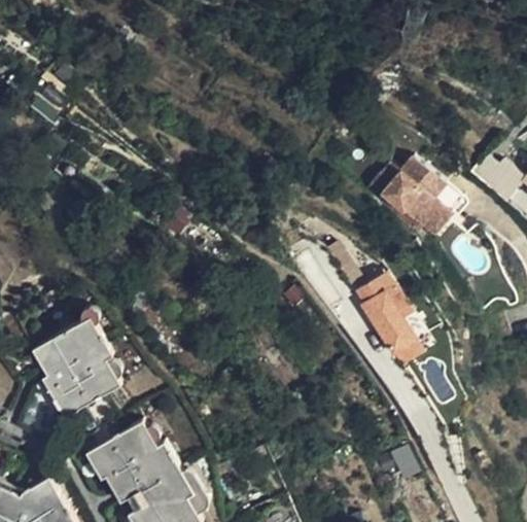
[(402,167),(384,195),(375,207),(418,238),(426,225),(426,210),(437,193),(402,167)]
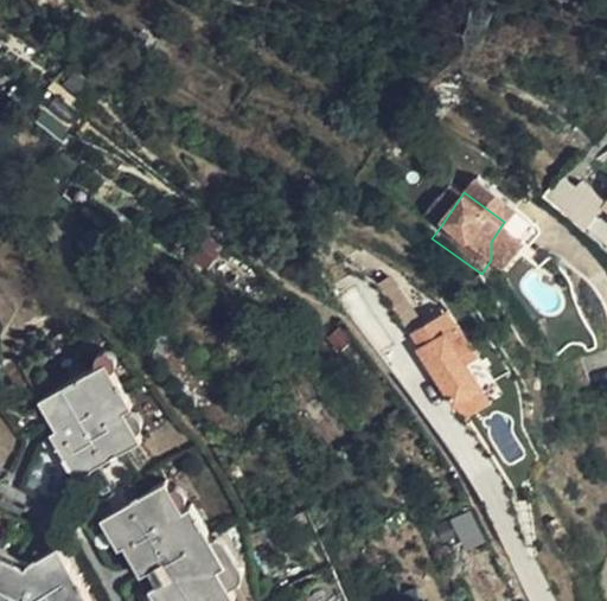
[(432,238),(442,224),(422,210),(411,225),(432,238)]
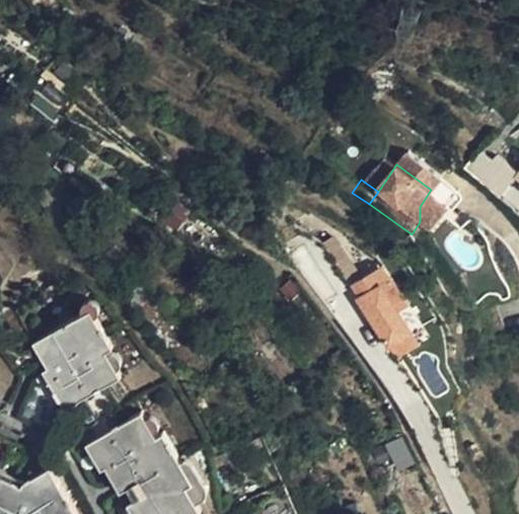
[(451,203),(431,190),(420,207),(420,222),(412,234),(423,242),(451,203)]
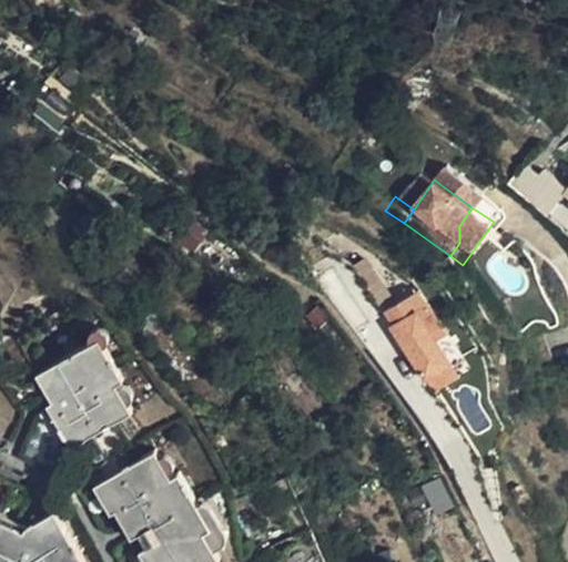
[(379,308),(394,298),(369,258),(354,268),(379,308)]
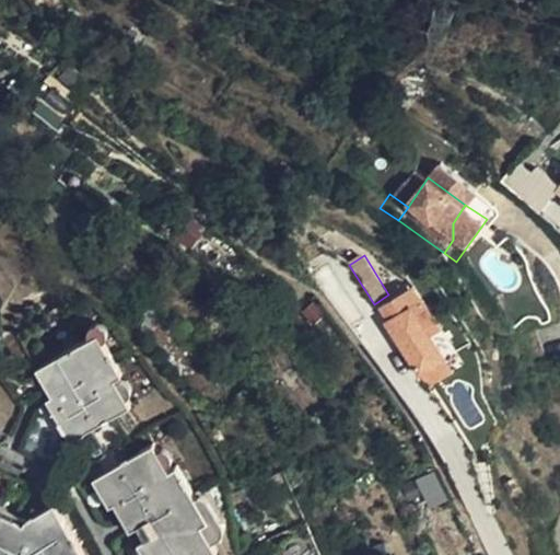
[(404,319),(424,302),(413,288),(393,304),(404,319)]
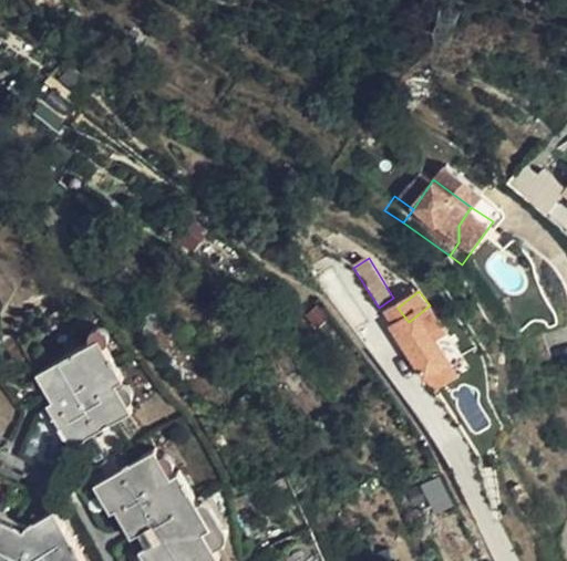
[(425,329),(440,318),(430,305),(409,322),(398,308),(384,318),(394,330),(392,331),(431,382),(453,365),(437,345),(425,329)]
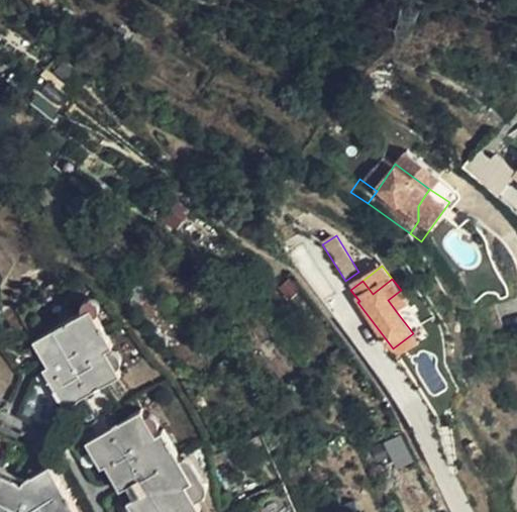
[(293,282),(283,290),(291,300),(301,293),(293,282)]
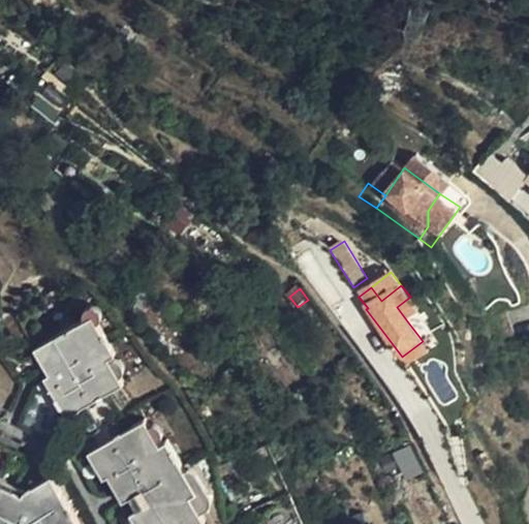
[(422,312),(410,297),(397,307),(408,322),(422,312)]
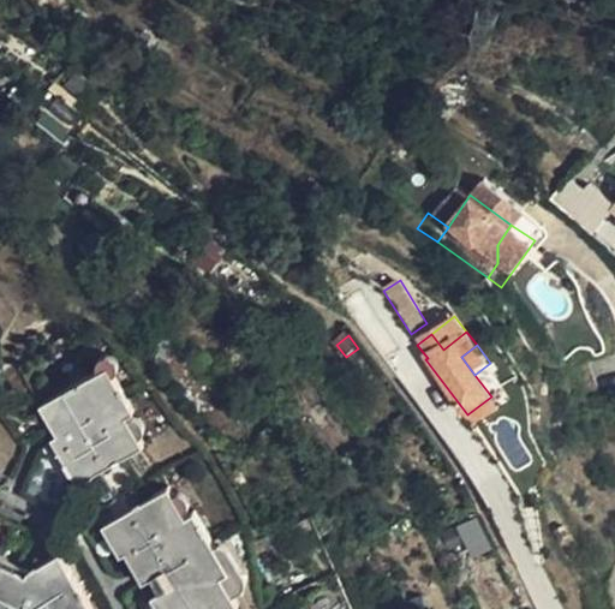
[(143,446),(127,417),(133,413),(106,368),(37,410),(54,439),(47,443),(73,488),(143,446)]
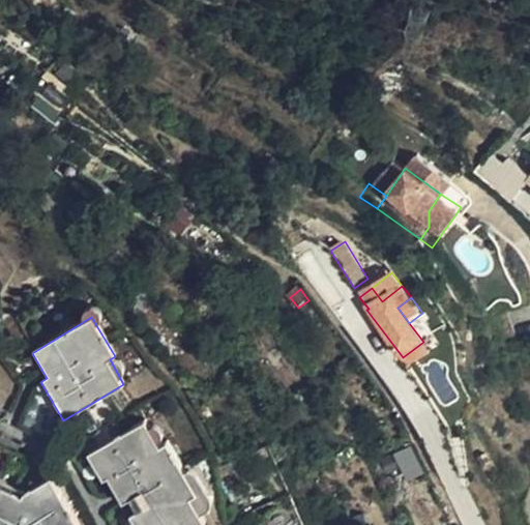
[(423,342),(403,357),(413,372),(434,355),(423,342)]
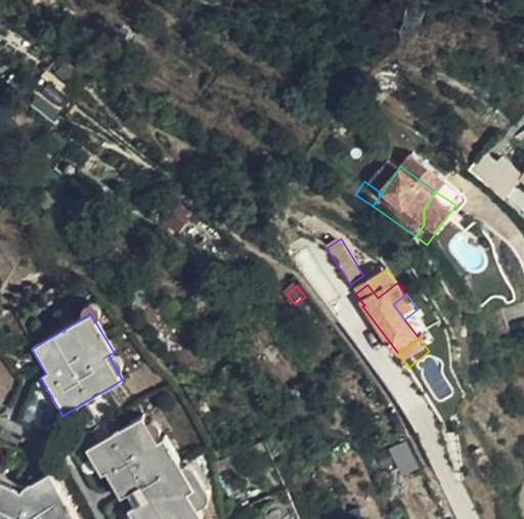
[(195,518),(202,515),(187,490),(192,487),(165,439),(159,442),(143,416),(84,452),(99,479),(104,477),(118,500),(124,496),(132,510),(127,513),(129,518),(195,518)]
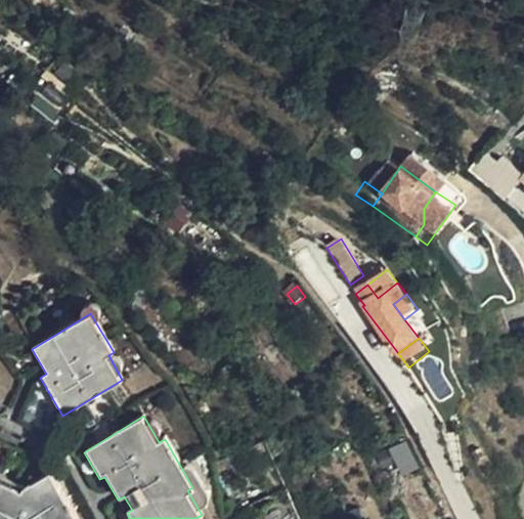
[(419,471),(409,446),(394,452),(404,477),(419,471)]
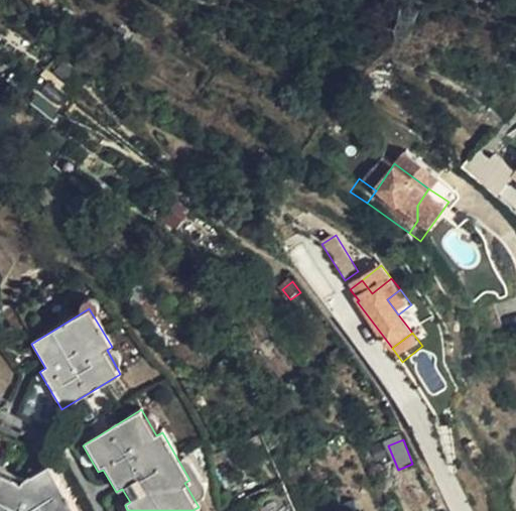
[(72,510),(45,466),(23,480),(0,469),(0,510),(72,510)]
